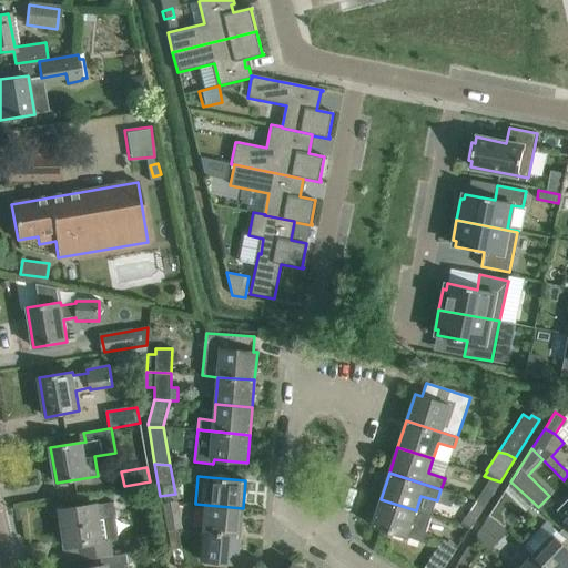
[(500,482),(493,479),(488,486),(486,485),(476,501),(484,507),(500,482)]
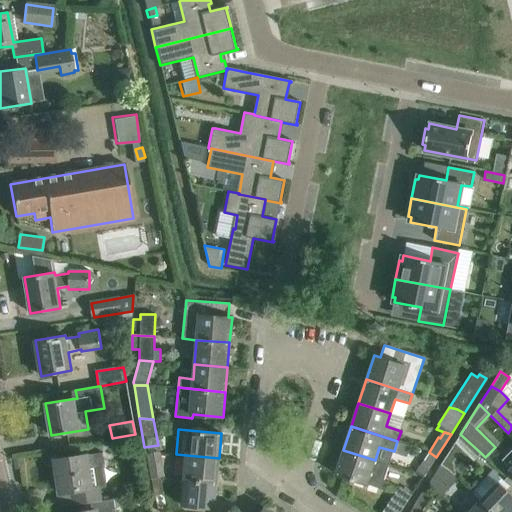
[(481,453),(460,434),(440,464),(450,471),(453,466),(450,464),(456,455),(468,463),(469,461),(470,460),(473,461),(481,453)]
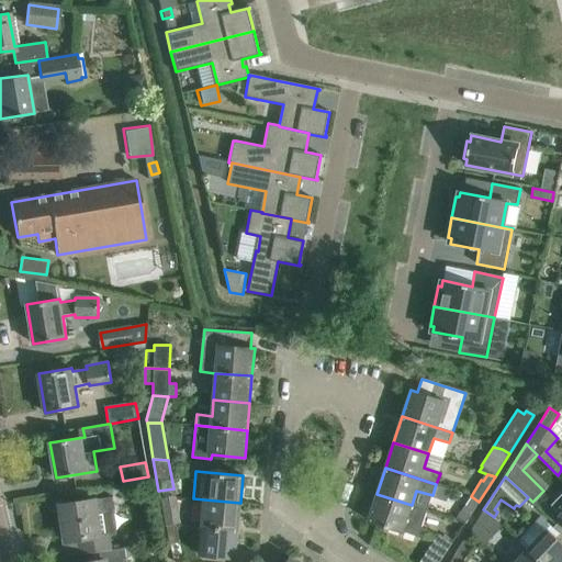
[(427,510),(412,505),(377,494),(368,520),(418,537),(427,510)]
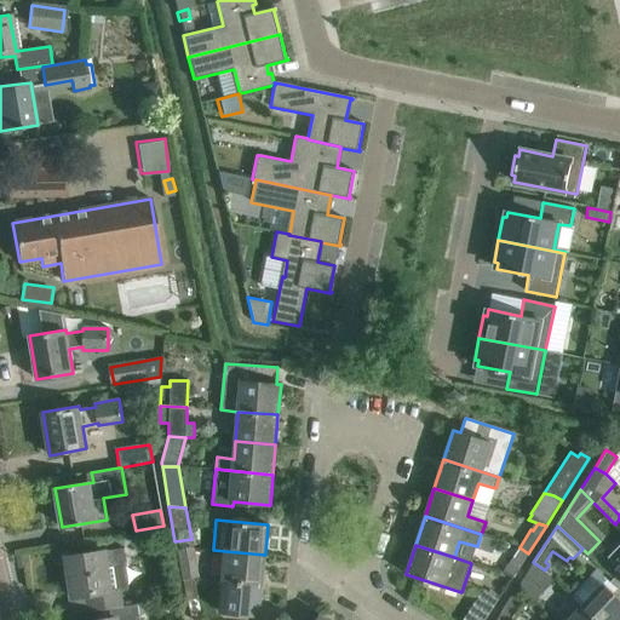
[(619,545),(607,560),(619,572),(619,545)]
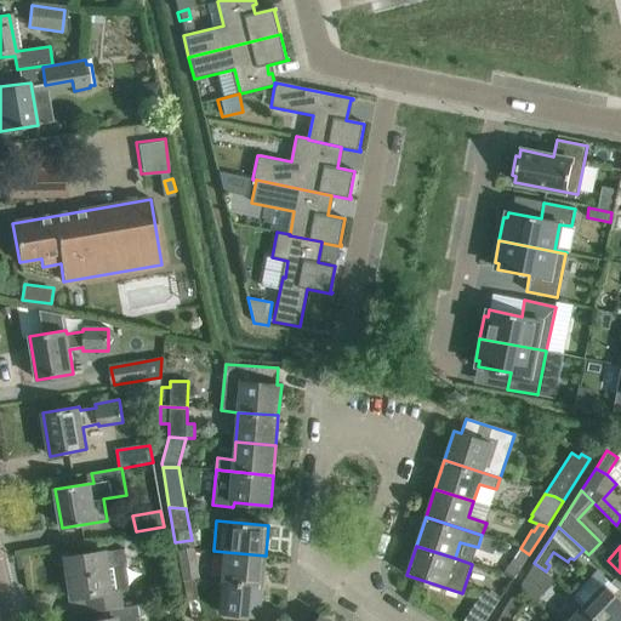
[(529,554),(520,548),(503,574),(514,577),(529,554)]
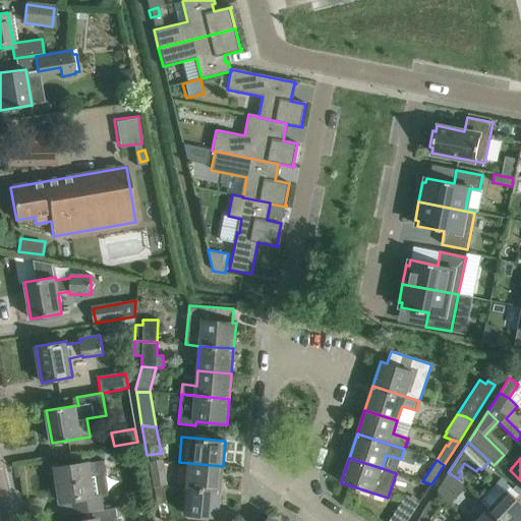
[(58,484),(55,485),(57,500),(61,500),(61,502),(73,500),(75,514),(91,512),(103,510),(101,496),(107,495),(104,475),(106,475),(104,461),(88,463),(76,464),(56,467),(58,484)]
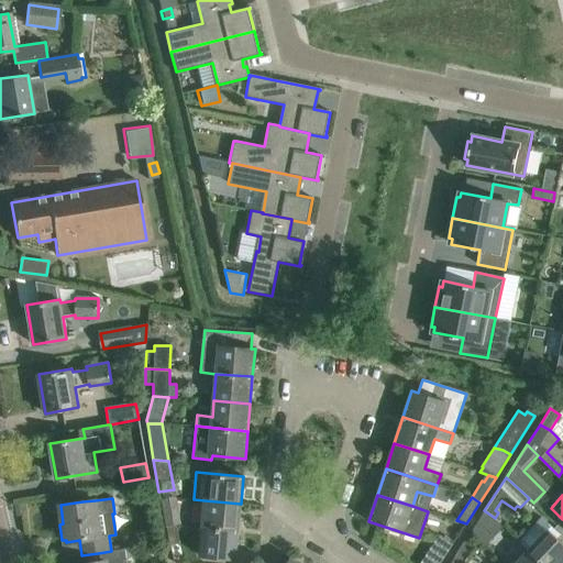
[(202,528),(239,531),(241,504),(205,500),(202,528)]
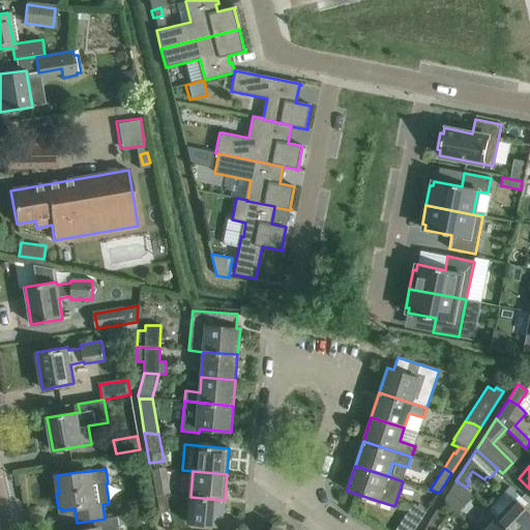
[(156,497),(167,495),(164,477),(153,479),(156,497)]
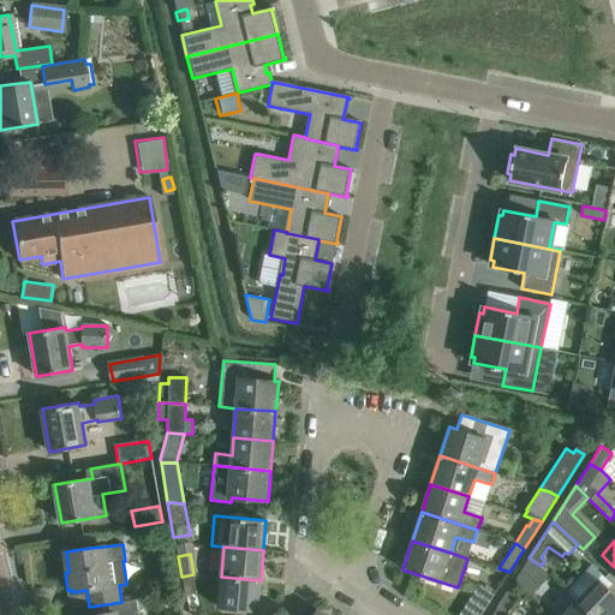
[(541,566),(529,557),(514,581),(530,596),(549,574),(541,566)]
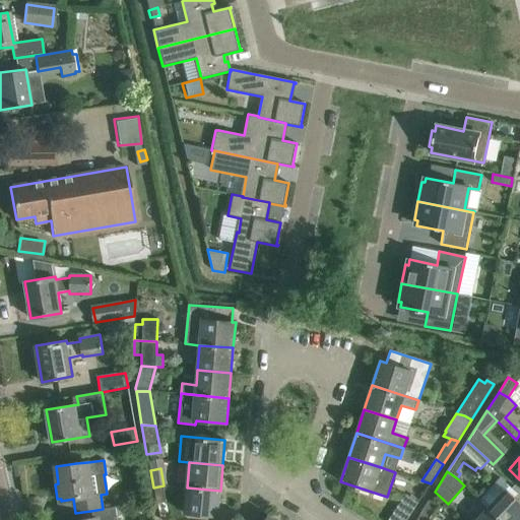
[(479,500),(488,508),(500,519),(519,519),(519,503),(514,497),(517,494),(500,477),(479,500)]
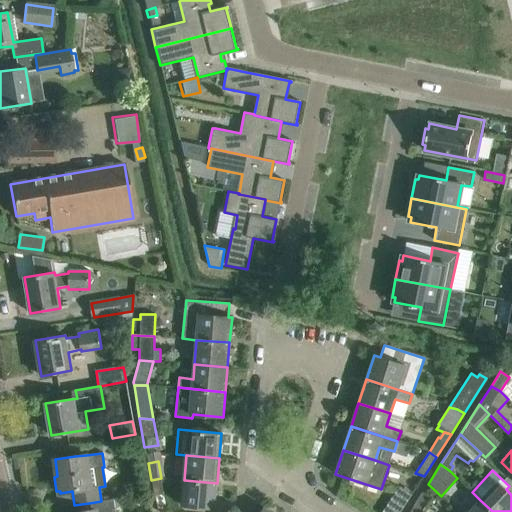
[(161,478),(151,480),(154,496),(164,494),(161,478)]
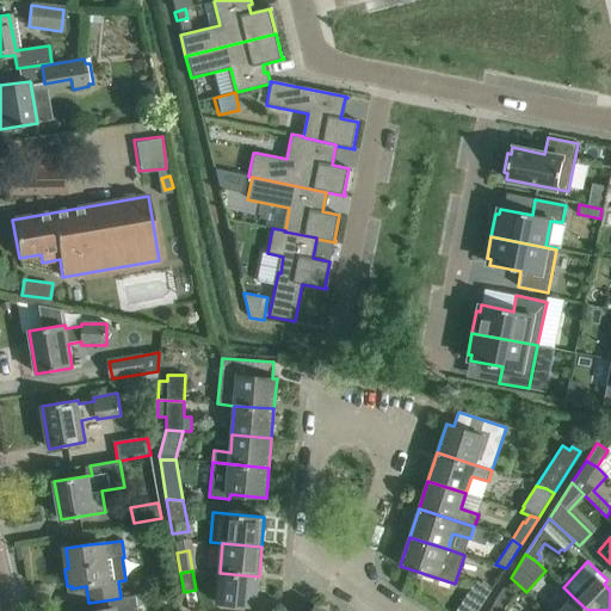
[(220,573),(216,603),(257,606),(259,576),(220,573)]
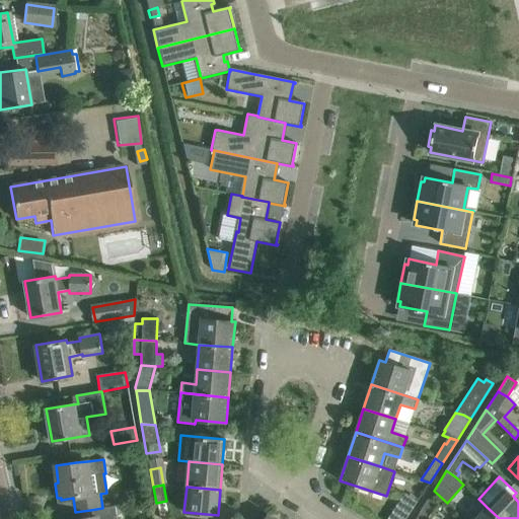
[(404,518),(417,502),(403,494),(387,518),(404,518)]
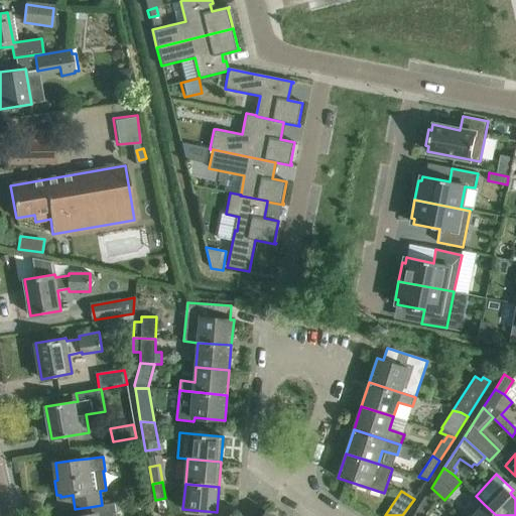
[(425,496),(415,511),(423,515),(433,501),(425,496)]
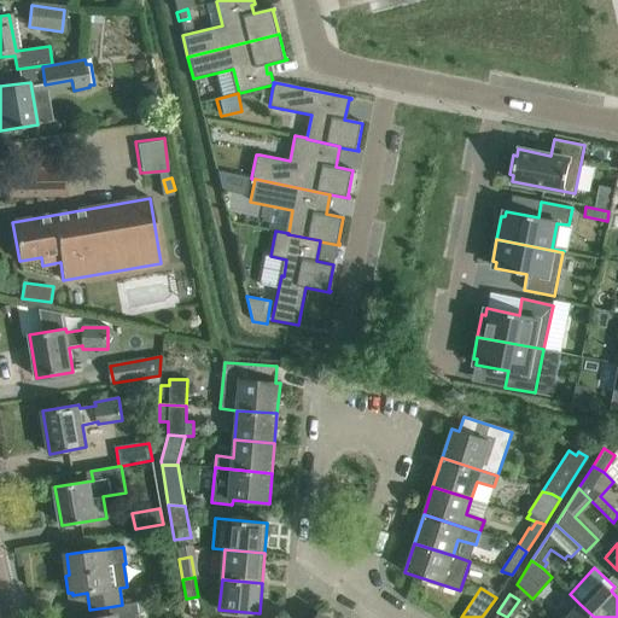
[(109,617),(98,617),(138,617),(136,602),(122,605),(108,607),(109,617)]
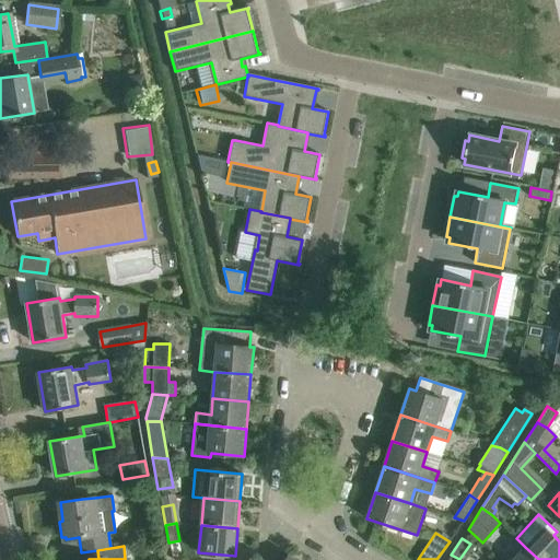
[(538,559),(525,547),(512,559),(538,559)]
